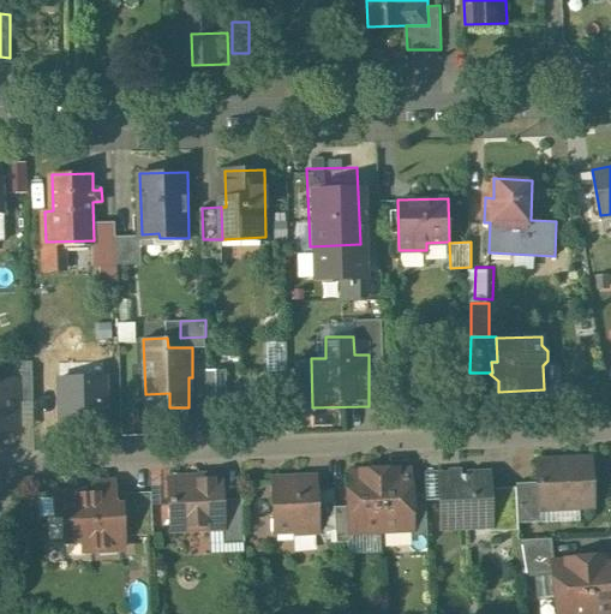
[(269,368),(292,368),(292,340),(270,339),(269,368)]
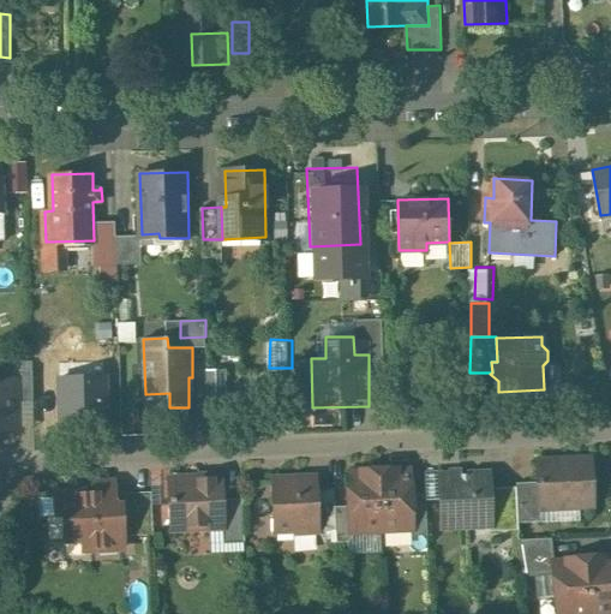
[(211,400),(232,400),(233,368),(211,367),(211,400)]
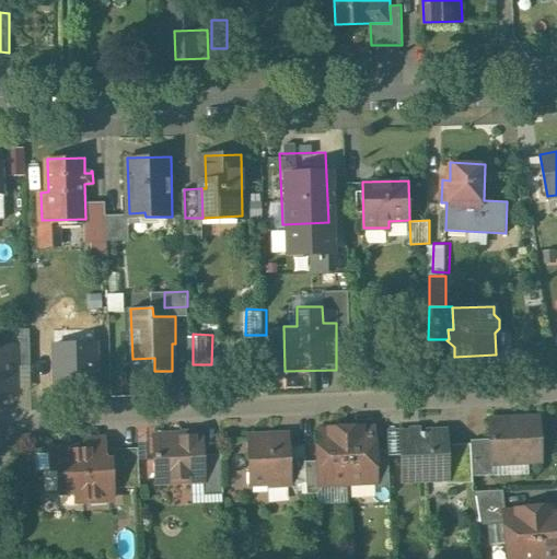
[(32,365),(31,336),(13,336),(14,345),(15,345),(16,365),(32,365)]
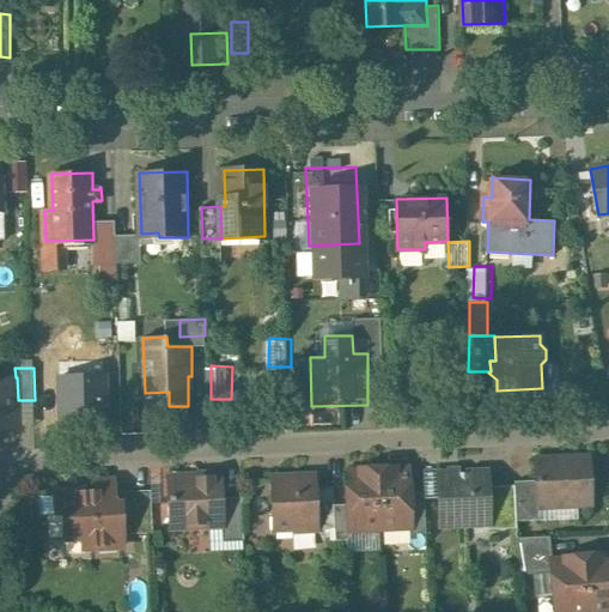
[(16,377),(0,377),(0,430),(18,430),(18,400),(17,377),(16,377)]
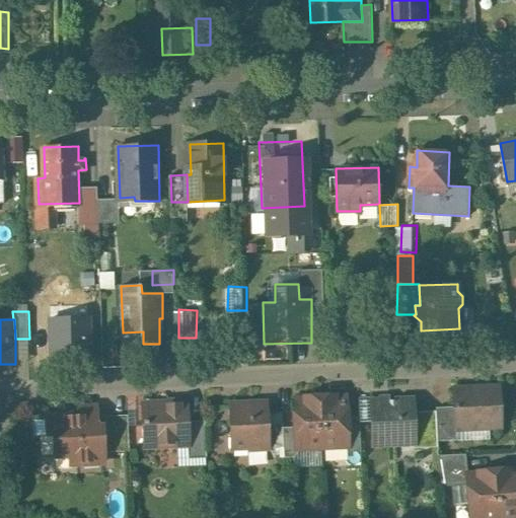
[(95,323),(71,325),(72,339),(96,338),(95,323)]
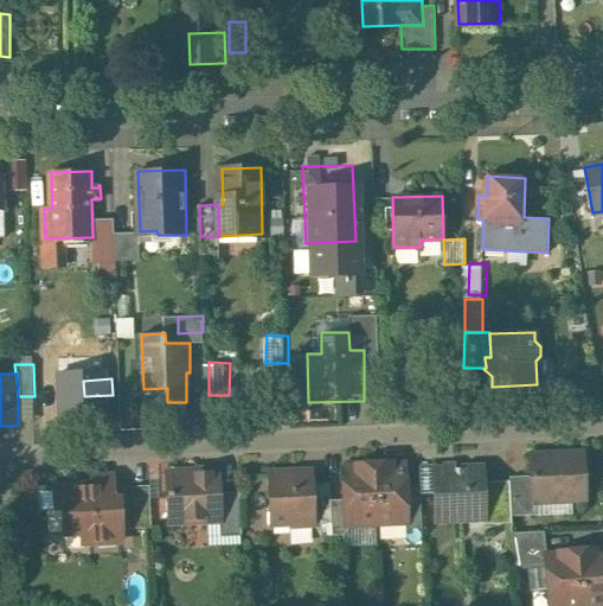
[(579,453),(531,455),(532,476),(533,501),(534,501),(581,498),(579,453)]
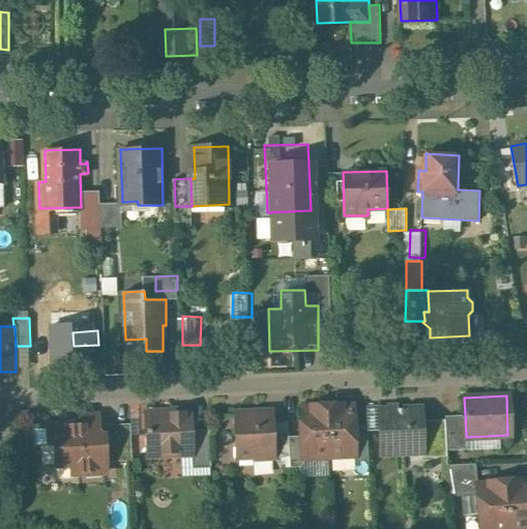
[(355,405),(343,406),(343,404),(327,405),(330,457),(356,454),(355,424),(355,405)]
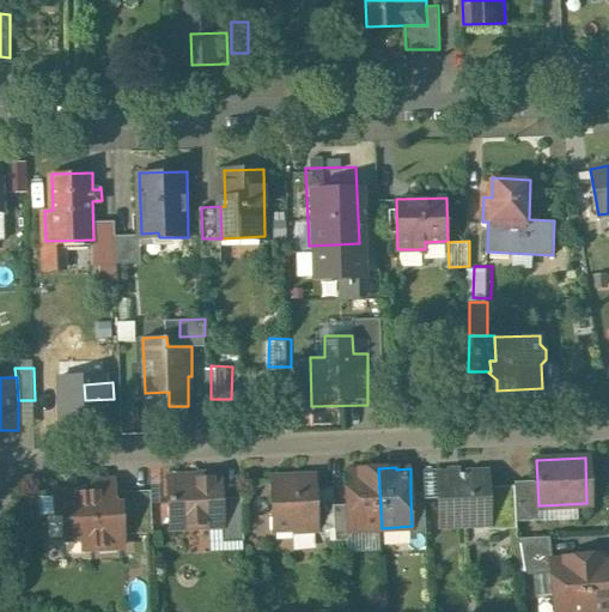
[(378,468),(361,470),(361,472),(347,472),(349,504),(351,529),(353,529),(382,528),(378,468)]
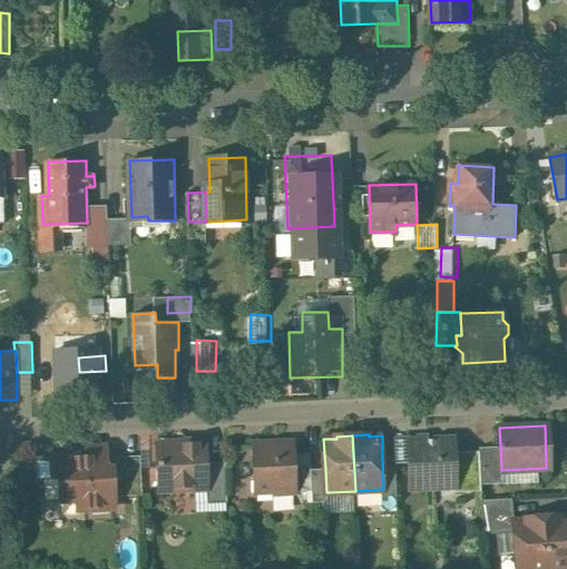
[(456,439),(409,441),(410,482),(456,480),(457,480),(456,452),(456,439)]
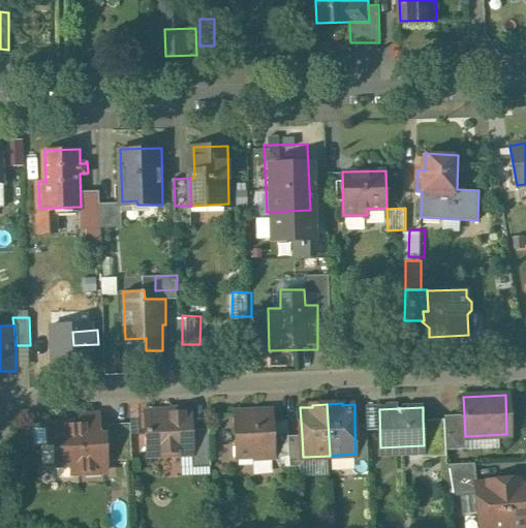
[(192,410),(146,412),(148,454),(160,454),(160,457),(182,456),(182,453),(193,452),(194,452),(193,429),(192,410)]
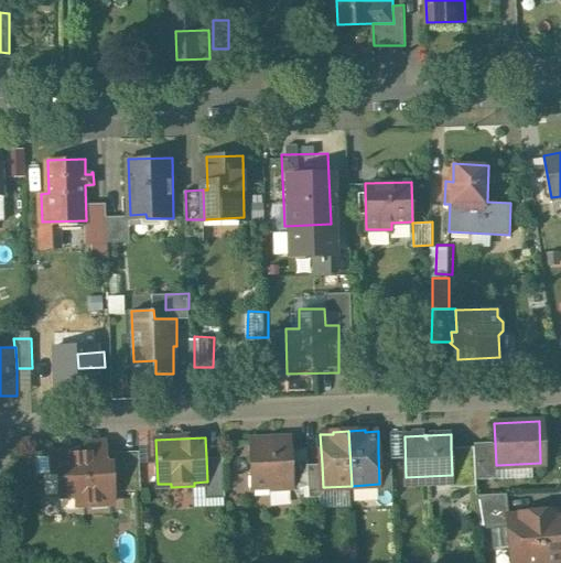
[(291,442),(273,443),(273,439),(252,440),(254,475),(250,476),(251,487),(254,487),(255,488),(256,488),(256,495),(270,494),(270,488),(293,487),(291,448),(291,442)]
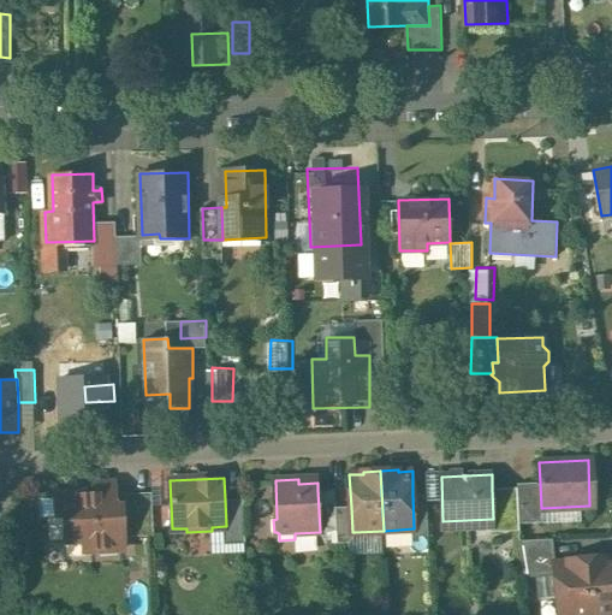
[(96,483),(96,494),(79,495),(79,492),(57,494),(58,516),(66,516),(67,539),(93,538),(93,549),(125,548),(124,537),(124,516),(117,518),(116,494),(116,482),(96,483)]
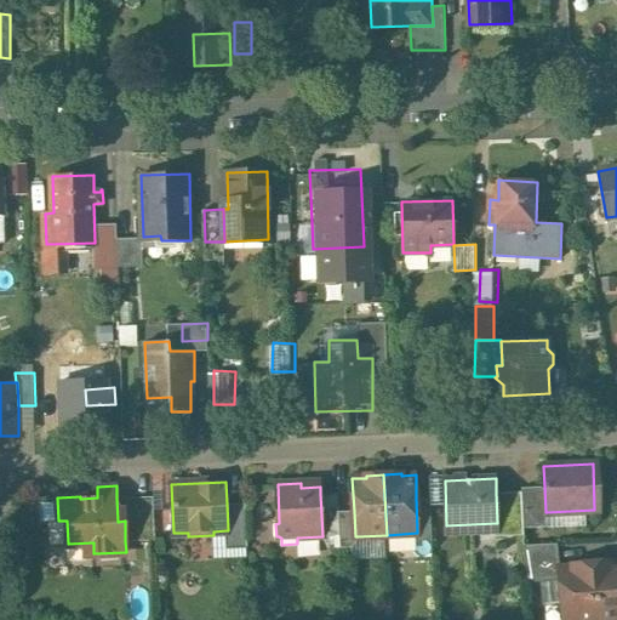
[(544,487),(523,488),(523,491),(525,528),(548,527),(547,512),(546,512),(544,487)]
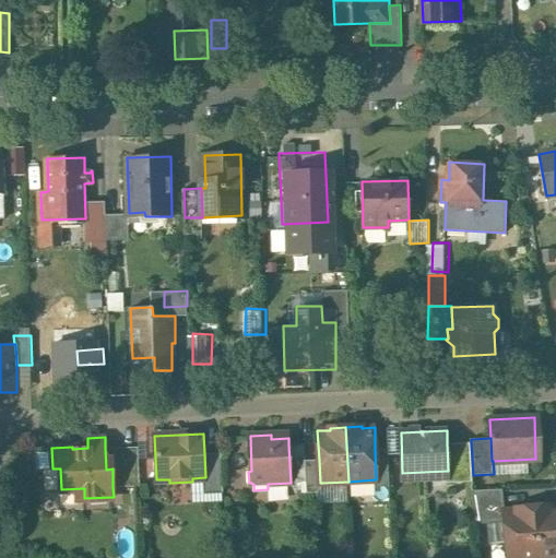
[(471,442),(447,443),(448,471),(447,471),(448,483),(473,482),(473,475),(471,442)]
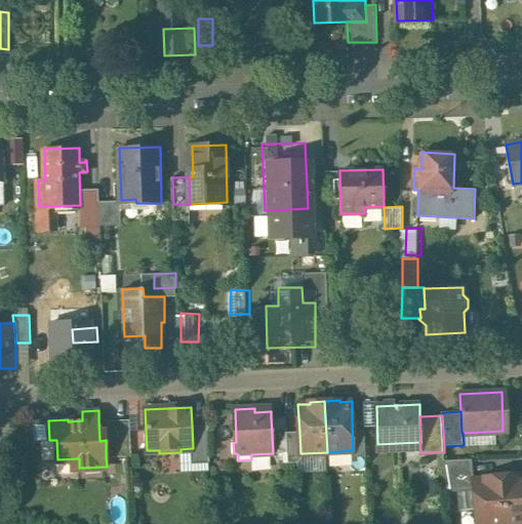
[(286,417),(271,417),(273,453),(288,452),(287,433),(286,417)]
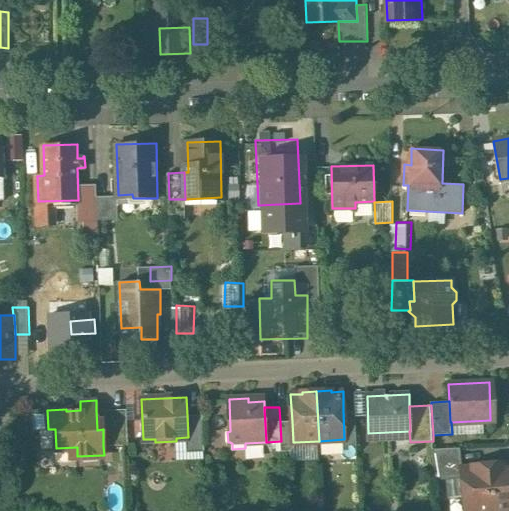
[(127,409),(96,410),(97,430),(103,429),(103,446),(129,445),(127,409)]
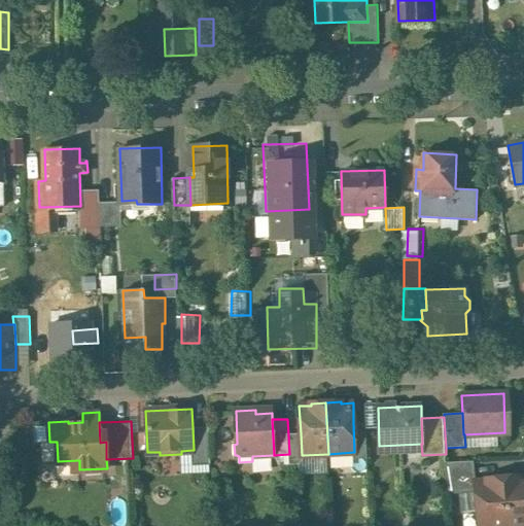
[(365,421),(353,422),(354,452),(368,452),(365,421)]
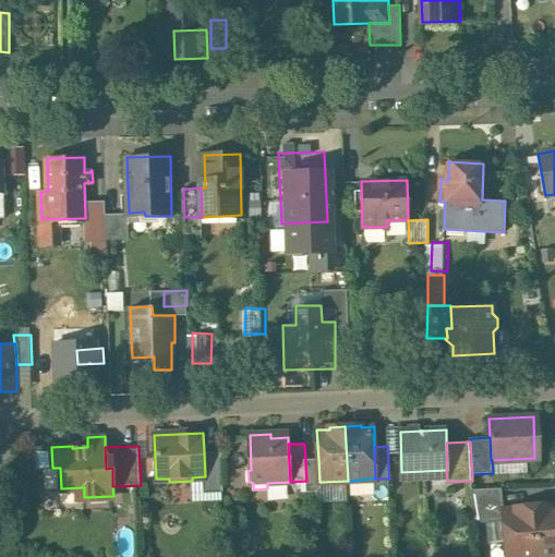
[(221,452),(204,452),(205,476),(204,476),(205,492),(224,491),(221,452)]
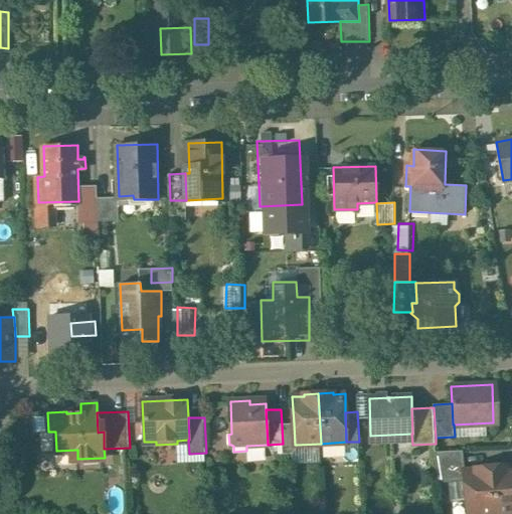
[(295,445),(294,423),(282,424),(283,444),(283,454),(292,454),(293,454),(297,449),(297,445),(295,445)]
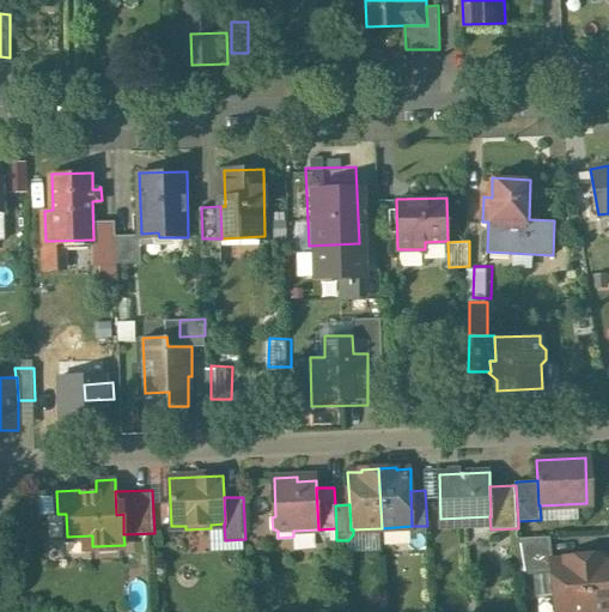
[(550,537),(518,538),(521,573),(543,570),(546,568),(553,567),(552,562),(553,561),(550,537)]
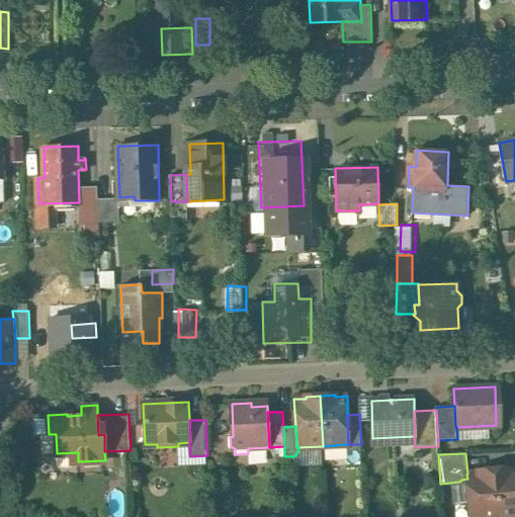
[(509,468),(494,469),(498,516),(506,516),(514,516),(514,468),(509,469),(509,468)]
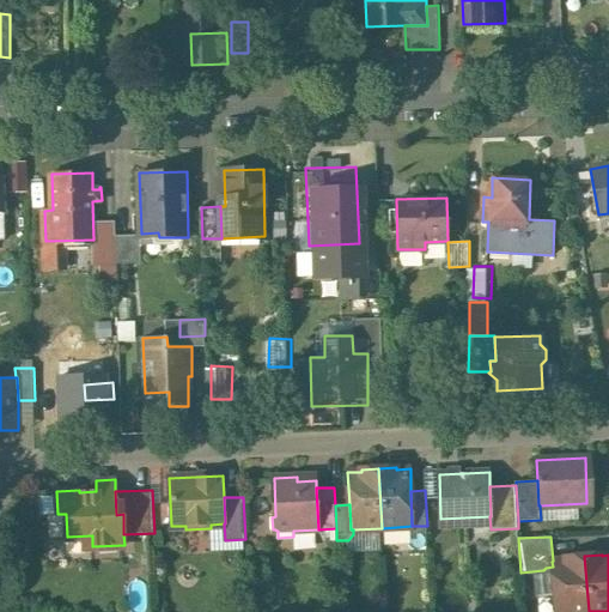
[(589,611),(584,556),(566,557),(566,559),(553,561),(552,562),(553,567),(556,609),(560,611),(589,611)]
